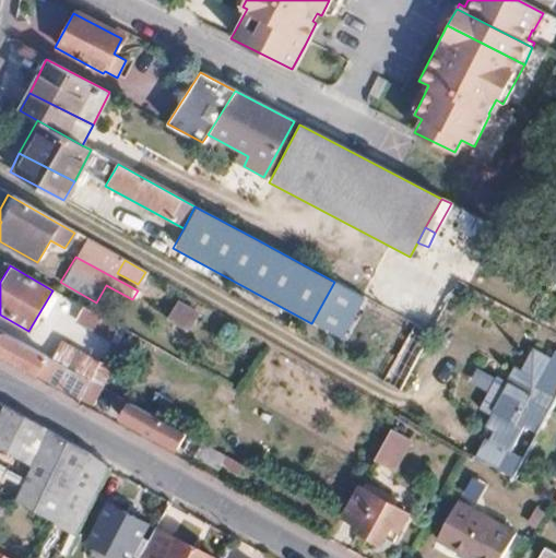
[(334,282),(311,323),(340,339),(363,297),(334,282)]
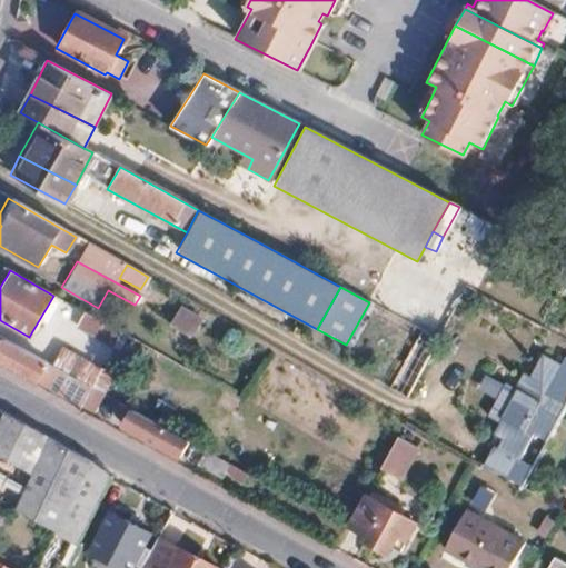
[(190,336),(199,319),(178,307),(169,324),(190,336)]
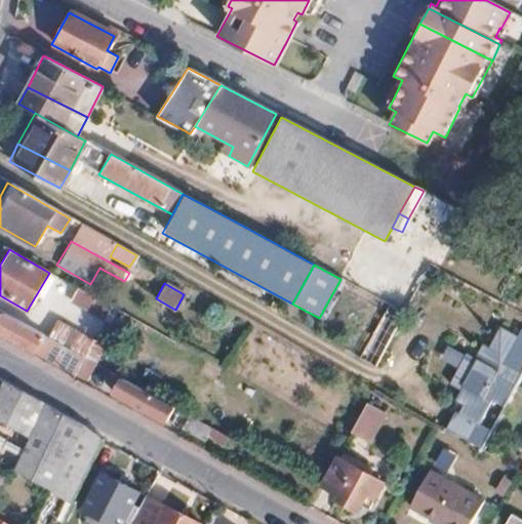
[(174,343),(75,287),(69,300),(96,316),(129,334),(131,331),(168,353),(174,343)]
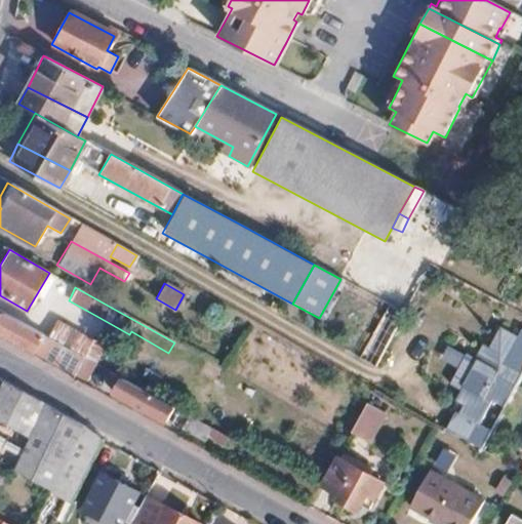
[(69,300),(47,337),(82,356),(92,362),(103,344),(86,334),(96,316),(69,300)]
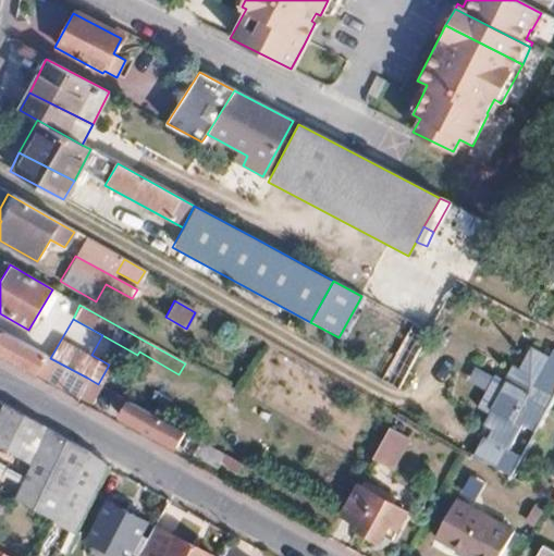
[(396,390),(427,332),(409,322),(379,380),(396,390)]
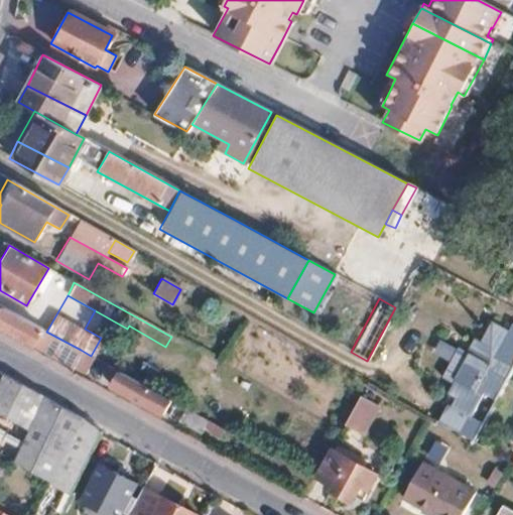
[(0,327),(73,366),(81,350),(46,332),(1,307),(0,308),(0,327)]
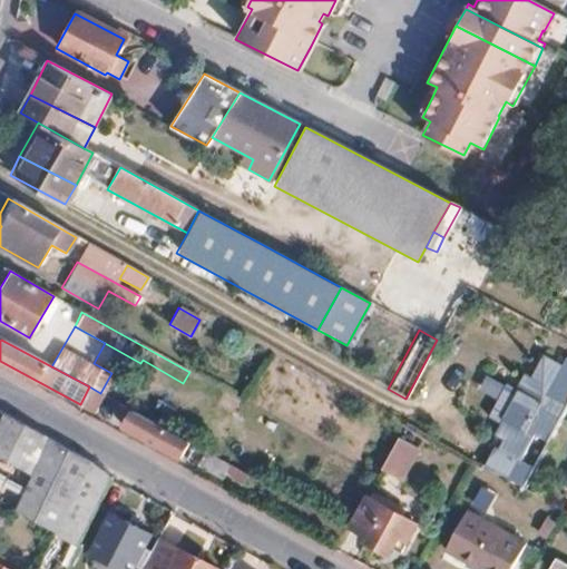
[(521,489),(566,399),(566,360),(564,359),(559,368),(540,357),(530,380),(522,375),(515,392),(506,388),(489,421),(499,425),(496,433),(508,439),(500,454),(488,448),(480,464),(521,489)]
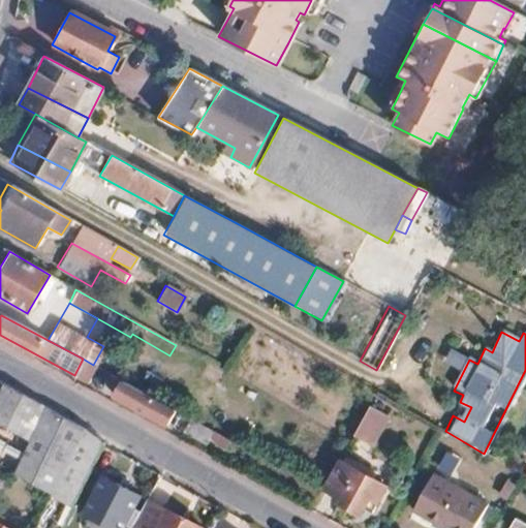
[(71,380),(82,385),(93,365),(83,359),(74,375),(71,380)]
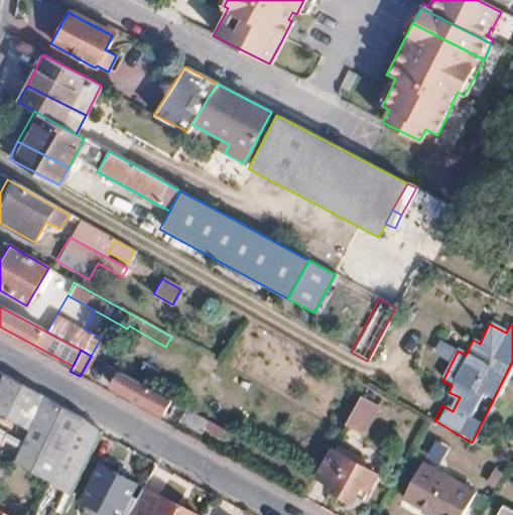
[(169,399),(116,370),(109,385),(160,414),(169,399)]
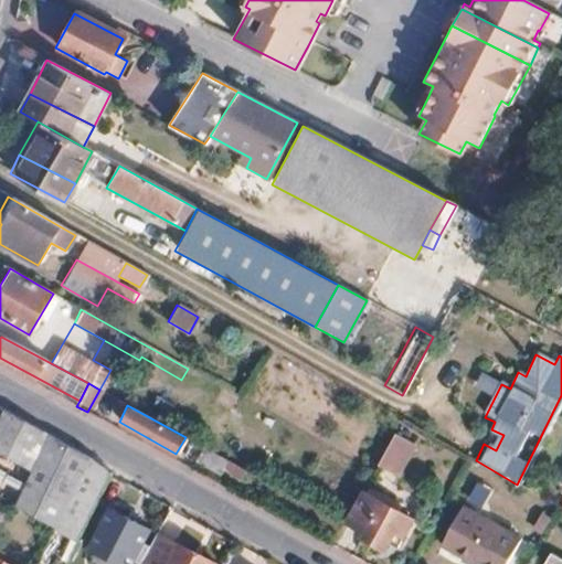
[(75,539),(108,472),(109,468),(4,408),(0,417),(0,453),(16,460),(10,476),(24,482),(14,504),(54,527),(54,529),(75,539)]
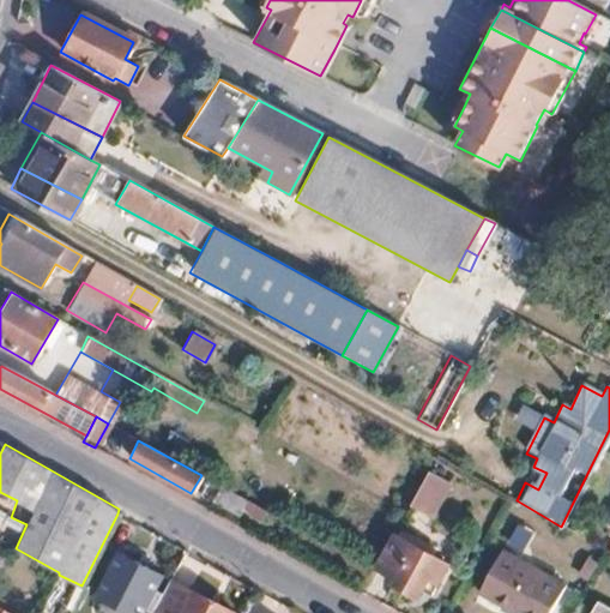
[(547,473),(533,467),(525,482),(538,490),(547,473)]
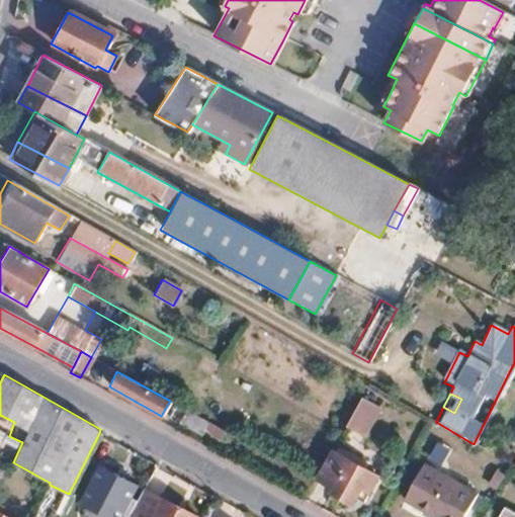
[(352,412),(371,421),(379,407),(361,397),(352,412)]
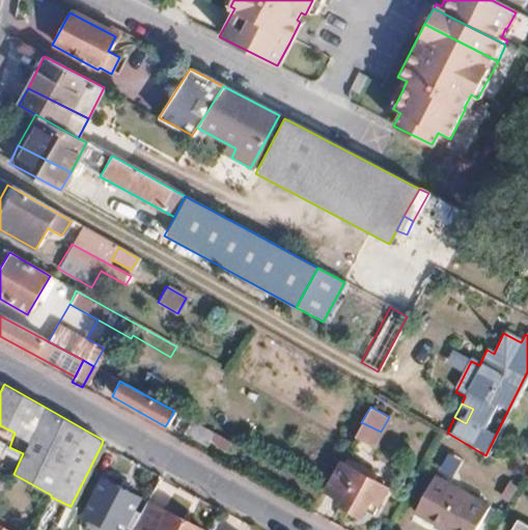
[(230,441),(193,421),(185,436),(204,446),(207,441),(224,451),(230,441)]
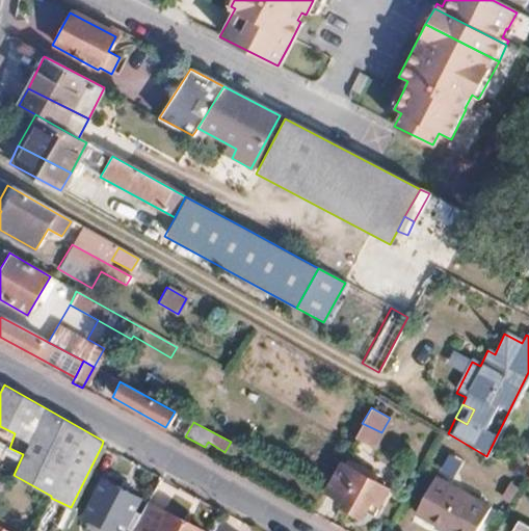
[(372,448),(381,432),(362,423),(353,437),(372,448)]
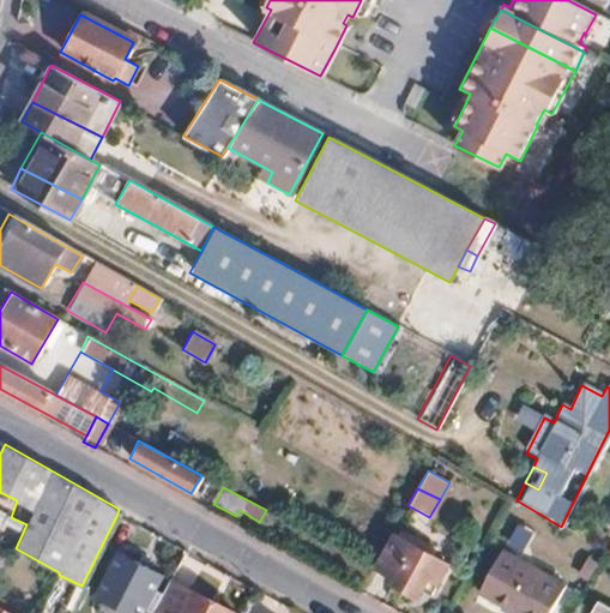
[(427,577),(436,582),(447,563),(392,533),(375,564),(393,575),(390,582),(416,596),(421,588),(427,577)]
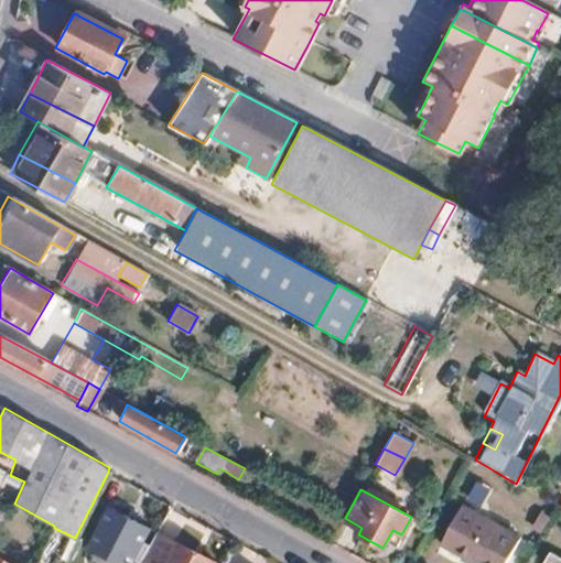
[(504,562),(519,539),(461,505),(439,543),(472,562),(504,562)]
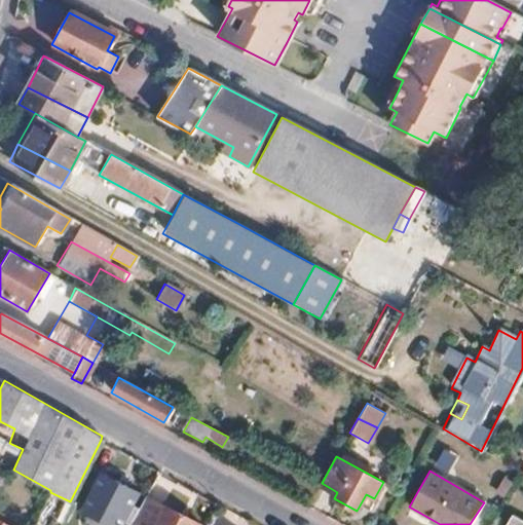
[(129,524),(138,508),(132,504),(138,492),(101,472),(80,508),(92,515),(86,524),(106,524),(107,523),(110,524),(119,524),(122,520),(129,524)]
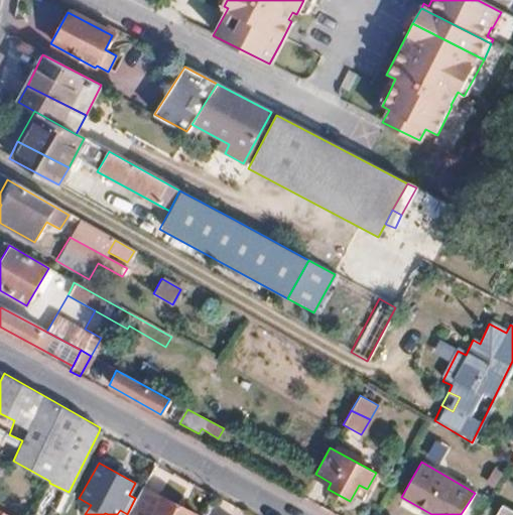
[(359,485),(354,494),(362,498),(367,489),(359,485)]
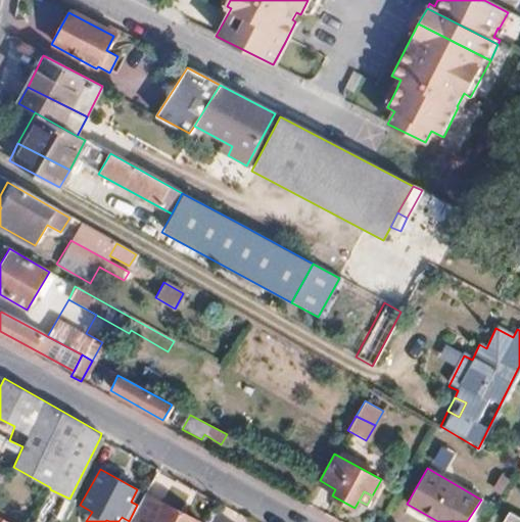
[(196,521),(197,521),(143,492),(137,505),(129,521),(127,521),(196,521)]
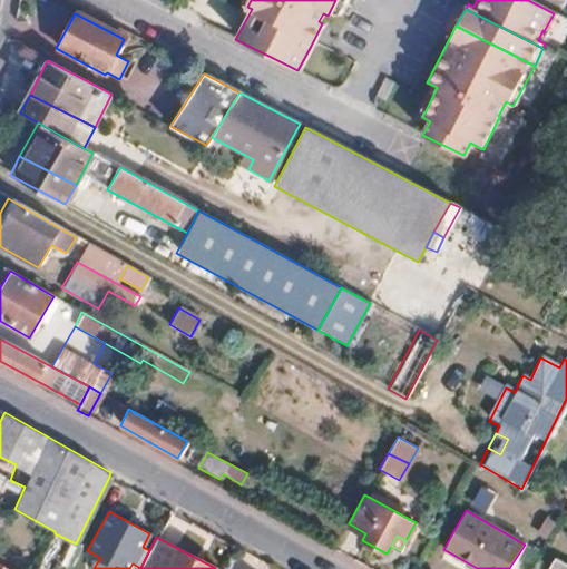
[(566,568),(566,563),(554,557),(546,568),(566,568)]
